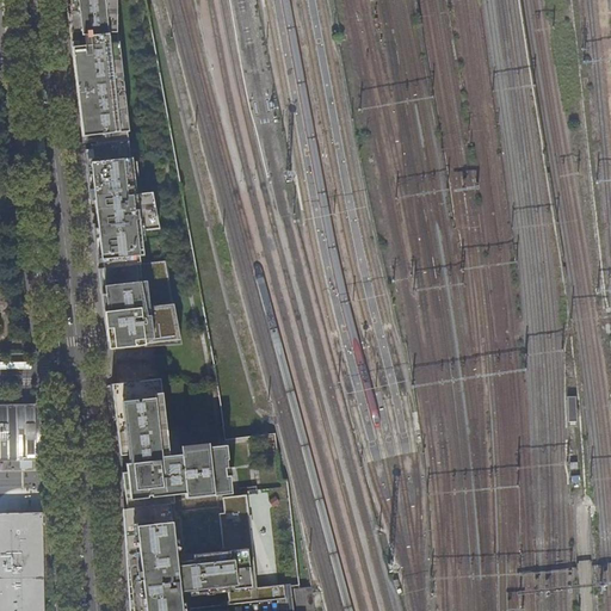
[(144,345),(144,344),(180,339),(165,261),(143,264),(141,241),(137,241),(136,230),(159,228),(152,192),(136,195),(133,158),(130,158),(128,140),(129,140),(129,131),(118,31),(117,22),(116,0),(66,0),(71,32),(80,32),(81,36),(78,36),(76,47),(72,48),(82,136),(100,135),(100,139),(96,139),(96,143),(84,146),(85,160),(91,208),(94,208),(96,223),(92,224),(98,269),(107,350),(144,345)]
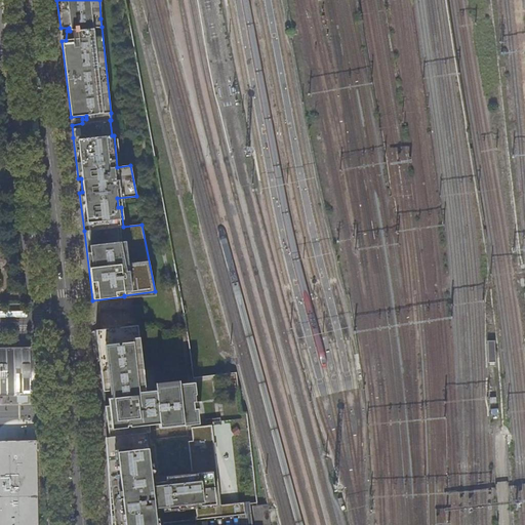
[(0,160),(0,168),(8,168),(8,160),(0,160)]
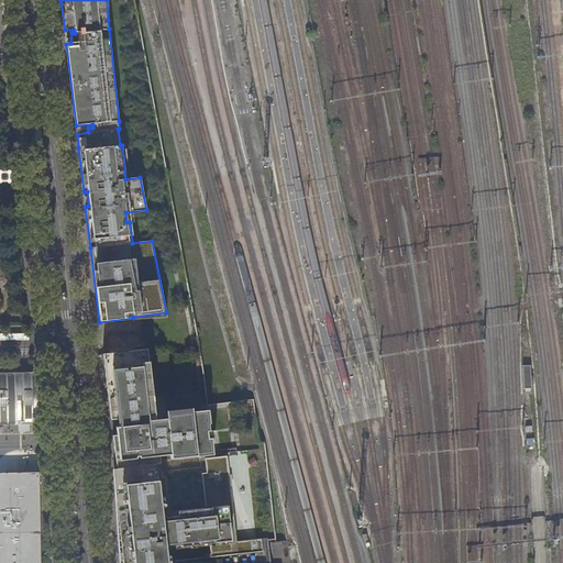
[(147,349),(102,354),(109,404),(112,404),(113,418),(120,417),(117,433),(118,443),(113,443),(114,454),(117,454),(117,460),(114,460),(116,468),(117,468),(118,475),(113,476),(119,551),(121,550),(122,562),(166,562),(165,544),(169,544),(169,545),(181,544),(181,548),(210,544),(211,558),(267,552),(268,562),(272,562),(267,539),(236,542),(227,456),(205,459),(207,473),(201,474),(206,508),(162,512),(156,464),(159,464),(158,456),(170,455),(170,457),(212,453),(211,439),(207,439),(207,431),(209,431),(208,423),(209,423),(208,410),(166,415),(166,419),(155,420),(147,349)]
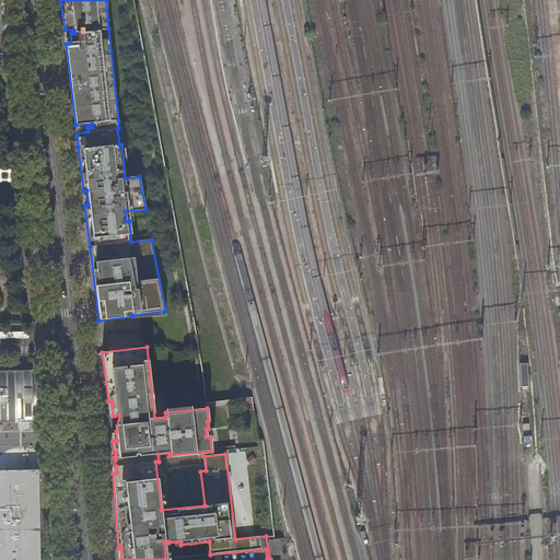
[(0,420),(41,420),(41,417),(38,395),(35,371),(7,371),(0,371),(0,420)]
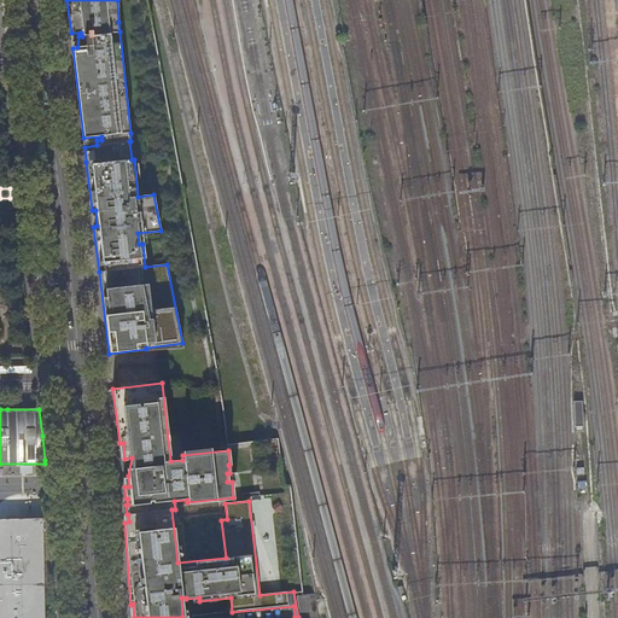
[(0,519),(0,617),(45,617),(44,518),(0,519)]
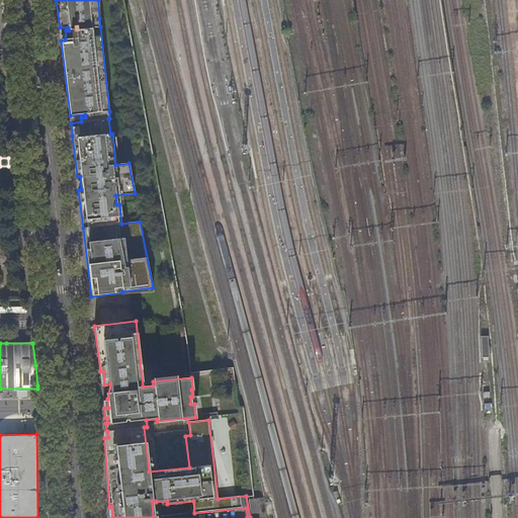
[(251,517),(266,517),(264,498),(250,499),(251,517)]
